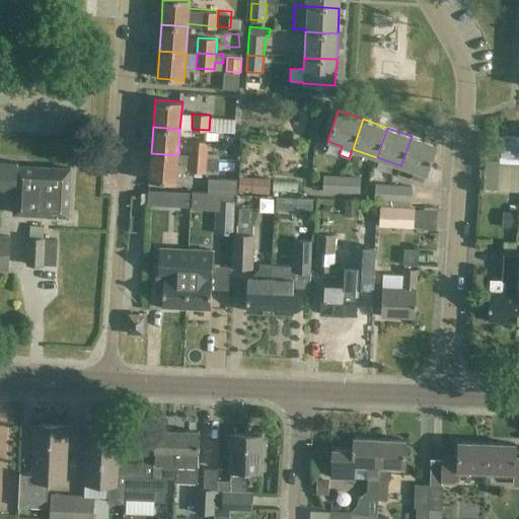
[(400,166),(414,170),(412,177),(423,181),(425,174),(426,174),(436,144),(412,136),(400,166)]
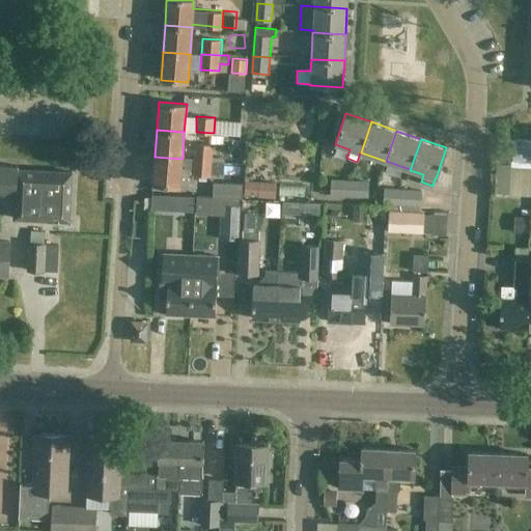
[(512,161),(530,162),(530,139),(513,139),(512,161)]
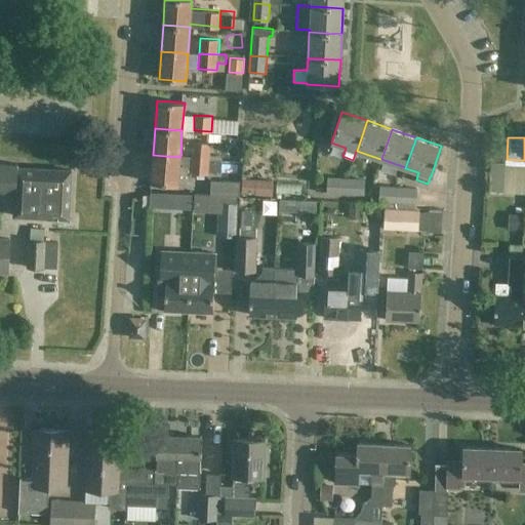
[(193,142),(192,156),(192,158),(209,159),(209,158),(211,143),(193,142)]
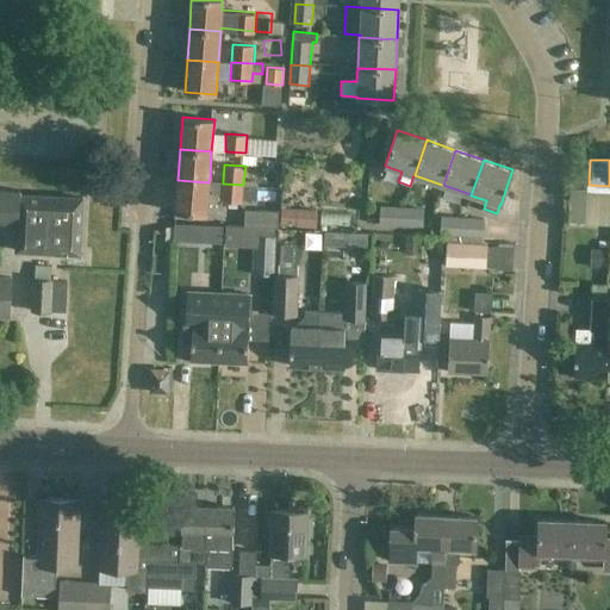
[(223,181),(210,180),(209,182),(178,180),(175,212),(206,215),(209,192),(222,193),(222,199),(243,201),(243,198),(256,199),(257,185),(243,184),(243,185),(223,184),(223,181)]
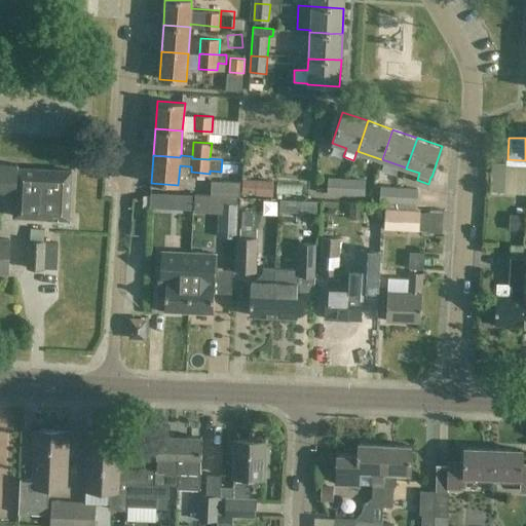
[(506,163),(492,162),(490,191),(504,192),(506,163)]
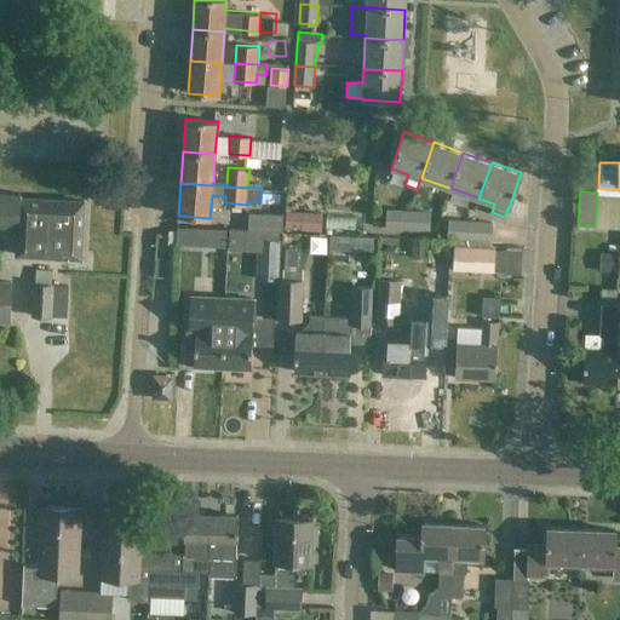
[(0,225),(18,227),(17,256),(81,258),(84,201),(44,199),(44,204),(19,202),(21,195),(0,193),(0,225)]
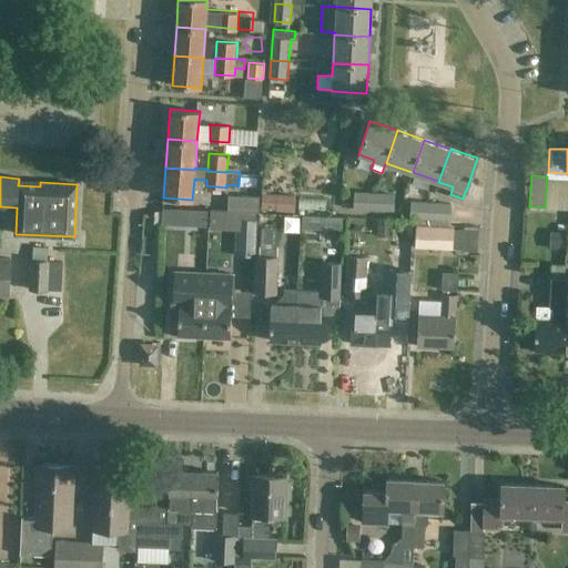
[(374,209),(374,192),(354,192),(353,209),(374,209)]
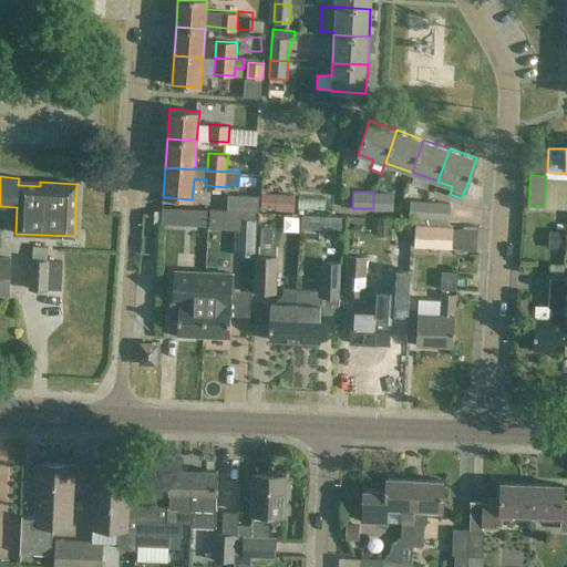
[(394,193),(373,192),(373,208),(393,209),(394,193)]
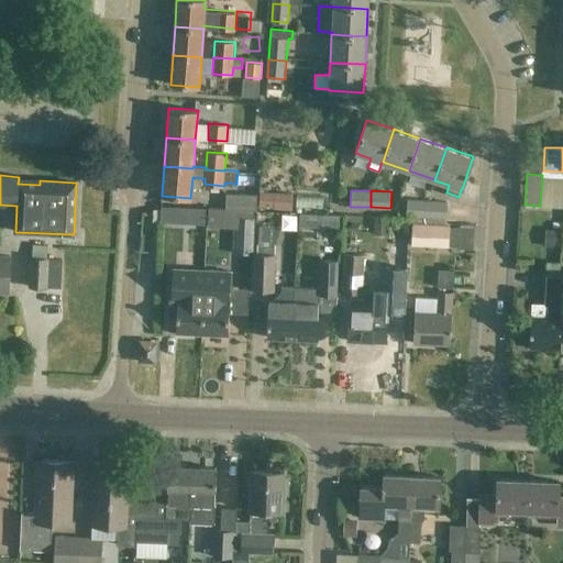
[(295,206),(295,192),(261,191),(261,206),(295,206)]
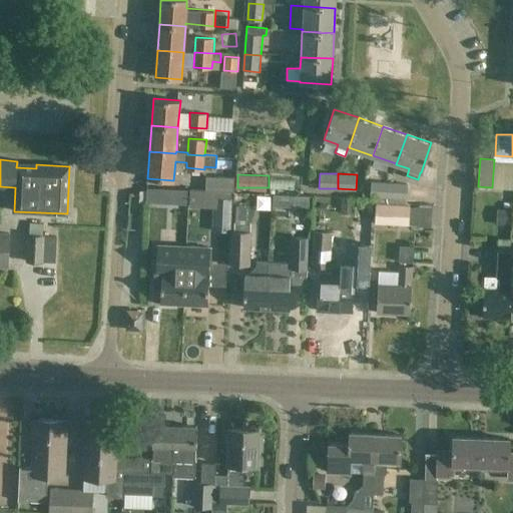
[(233,176),(206,175),(206,190),(233,191),(233,176)]
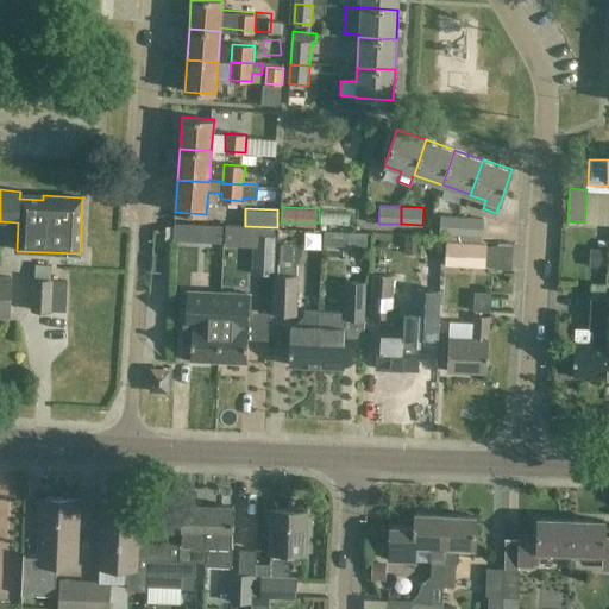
[(444,234),(444,236),(483,238),(484,218),(440,215),(439,234),(444,234)]
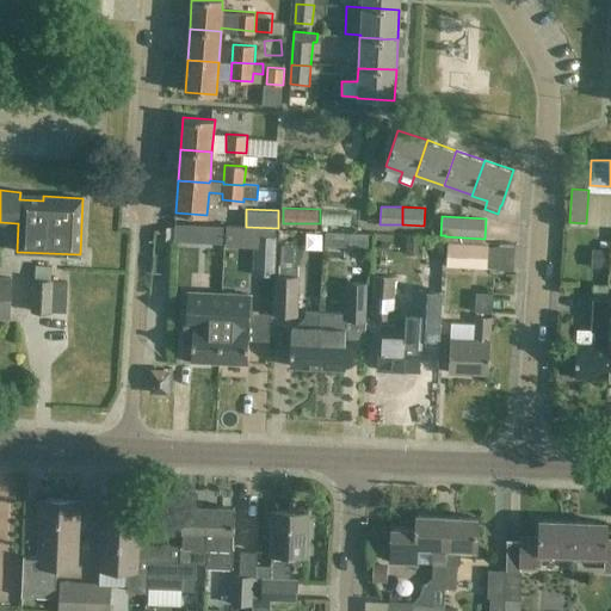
[(368,233),(326,232),(325,246),(368,247),(368,233)]
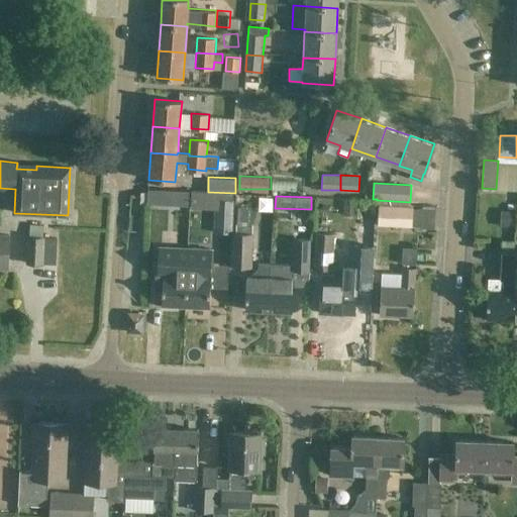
[(214,231),(232,232),(234,199),(215,198),(214,231)]
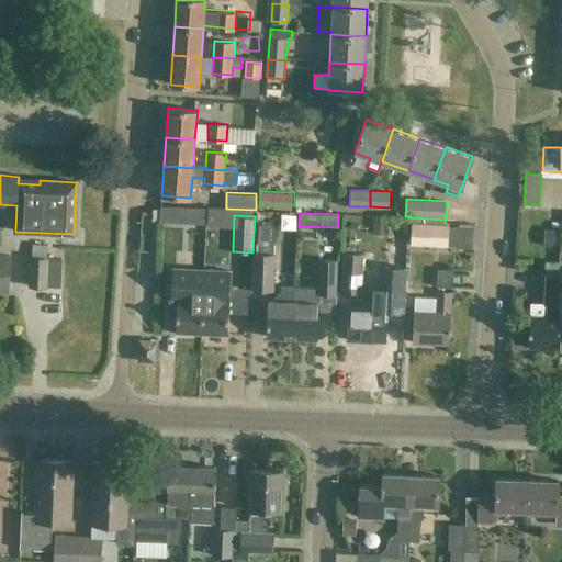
[(389,234),(390,217),(373,216),(373,234),(389,234)]
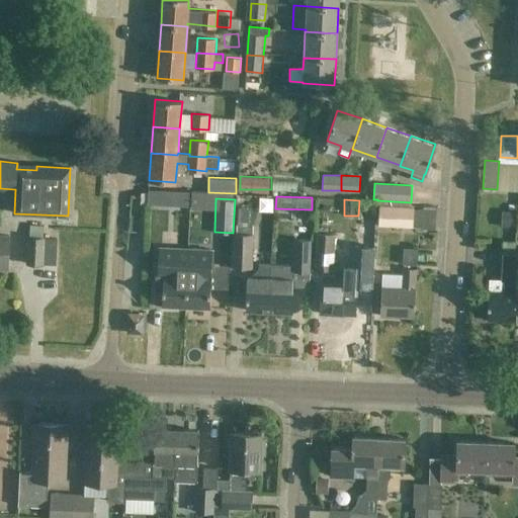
[(411,203),(411,202),(377,200),(377,204),(379,204),(378,225),(412,227),(413,203),(411,203)]
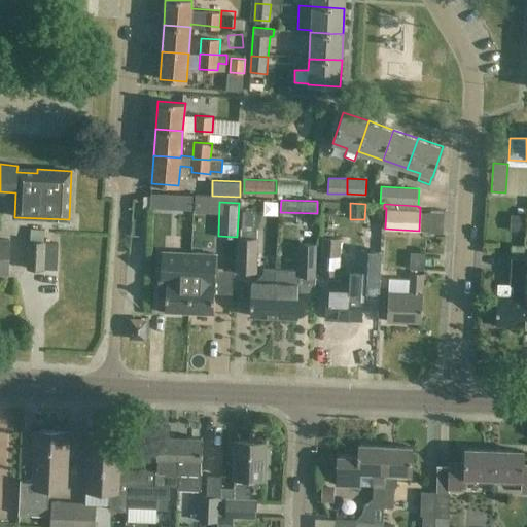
[(30,229),(30,241),(43,242),(43,229),(30,229)]
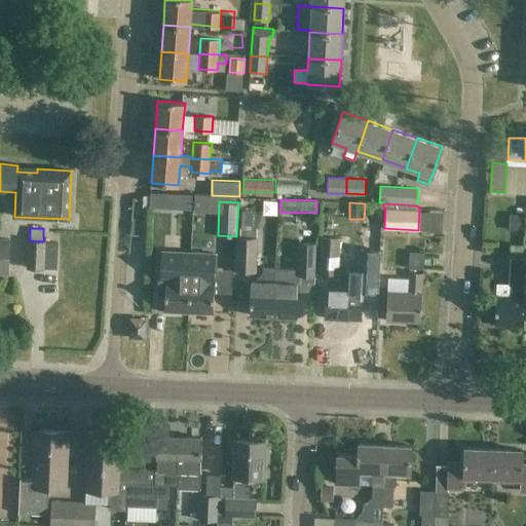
[(329,274),(338,275),(340,238),(321,237),(318,274),(329,274)]
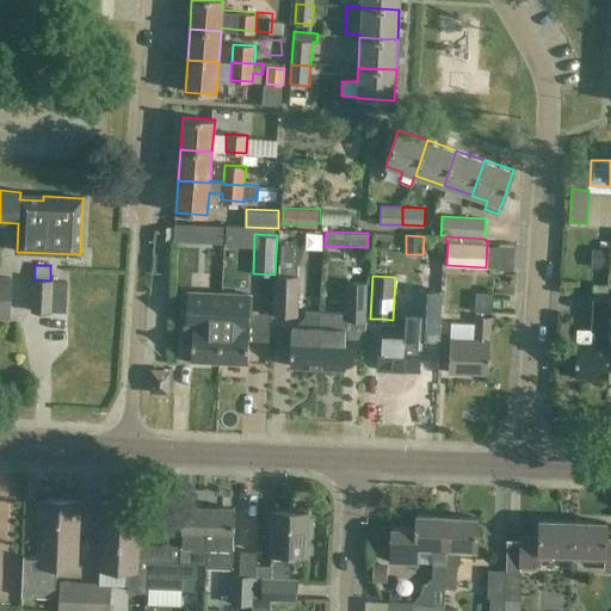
[(0,316),(8,318),(11,278),(0,277),(0,316)]
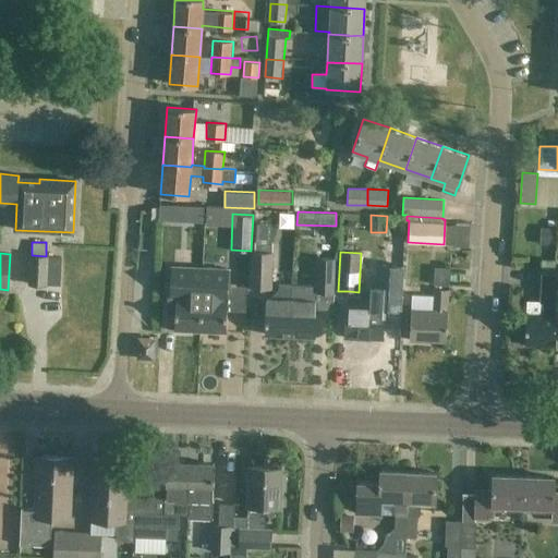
[(251,253),(250,289),(271,290),(273,253),(251,253)]
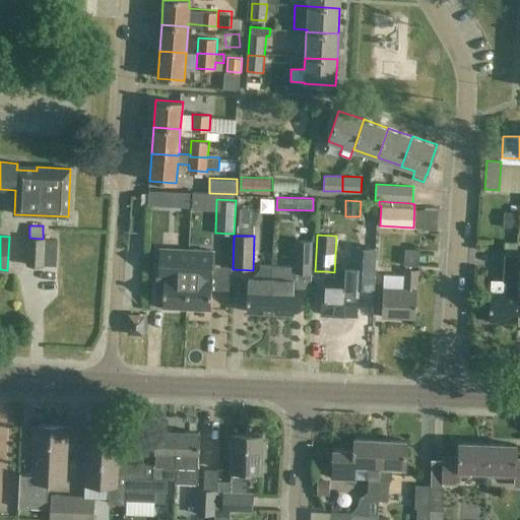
[(44,266),(44,264),(55,264),(57,245),(45,244),(45,240),(28,239),(26,265),(44,266)]
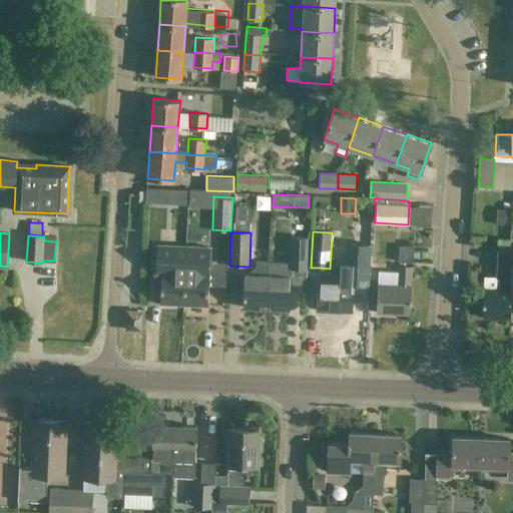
[(186,255),(184,306),(207,307),(208,278),(210,278),(211,266),(226,266),(228,238),(212,237),(211,248),(186,247),(186,249),(185,255),(186,255)]
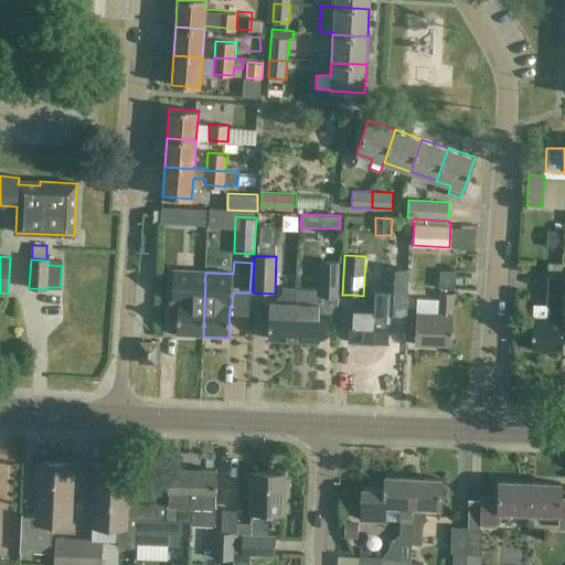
[(321,290),(296,289),(294,340),(319,341),(320,311),(338,312),(340,263),(322,262),(321,290)]
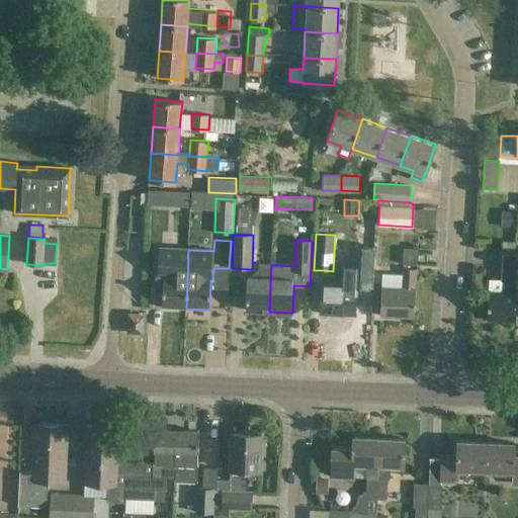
[(503,253),(514,254),(514,241),(503,240),(503,253)]
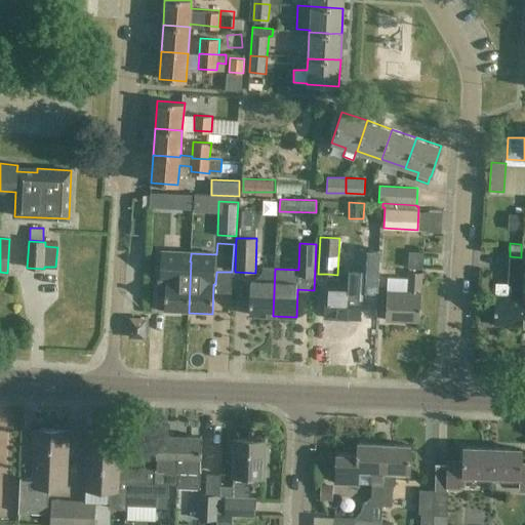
[(408,269),(422,270),(423,252),(409,252),(408,269)]
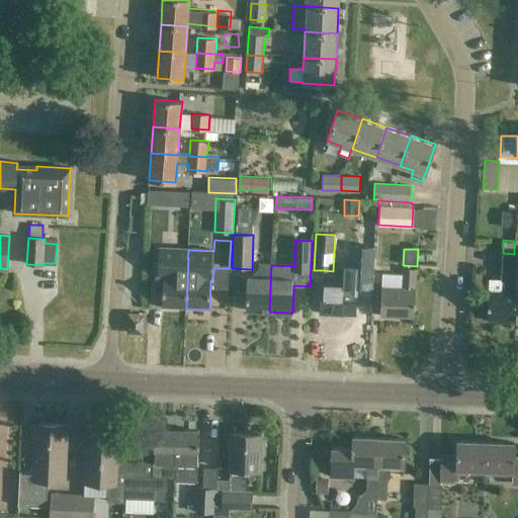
[(187,258),(188,252),(159,251),(157,292),(163,293),(162,308),(186,309),(188,258),(187,258)]
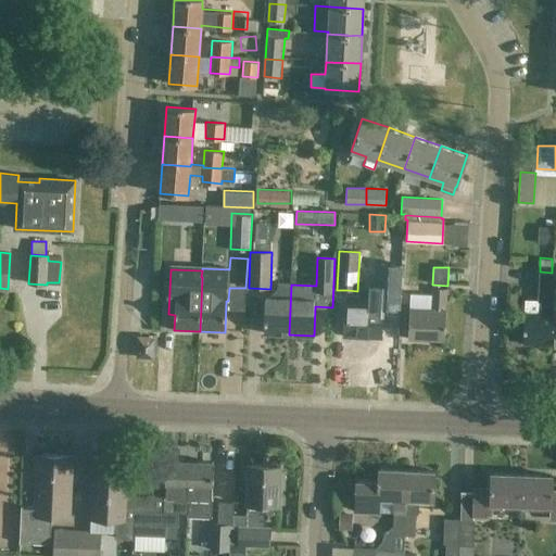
[(522,344),(548,345),(552,274),(540,274),(538,310),(525,310),(522,344)]
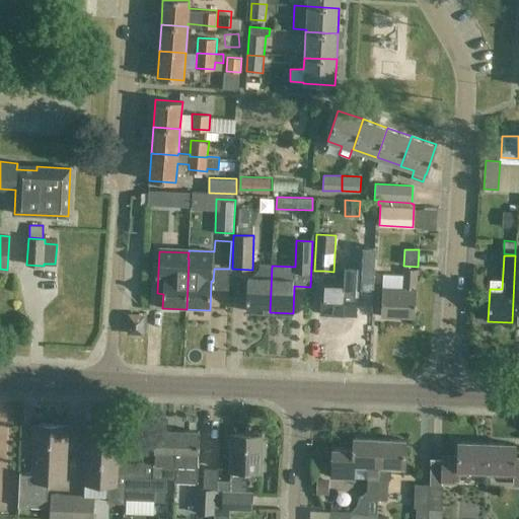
[(270,312),(272,266),(260,265),(260,278),(248,278),(246,311),(270,312)]
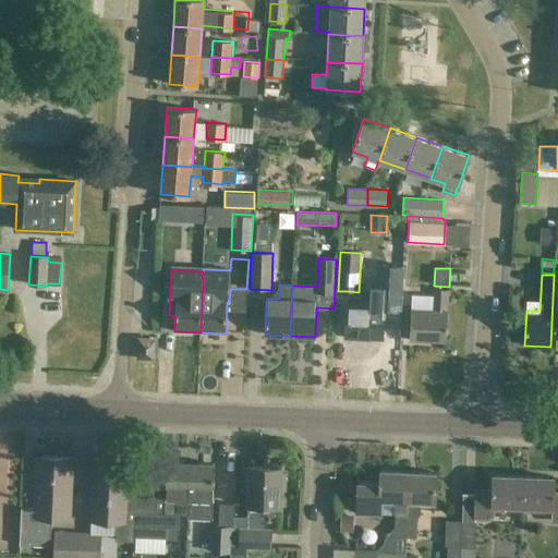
[(368,308),(348,307),(346,338),(383,340),(385,308),(384,308),(384,305),(385,289),(385,288),(370,288),(370,292),(368,308)]
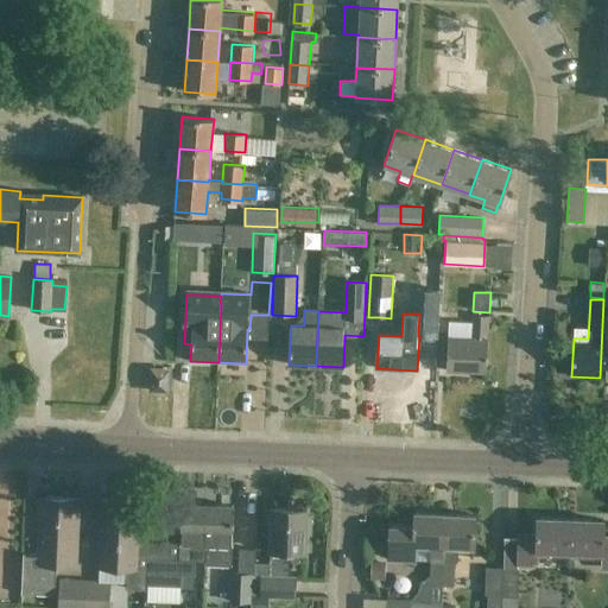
[(445,372),(486,373),(488,339),(488,316),(473,316),(472,339),(448,337),(445,372)]
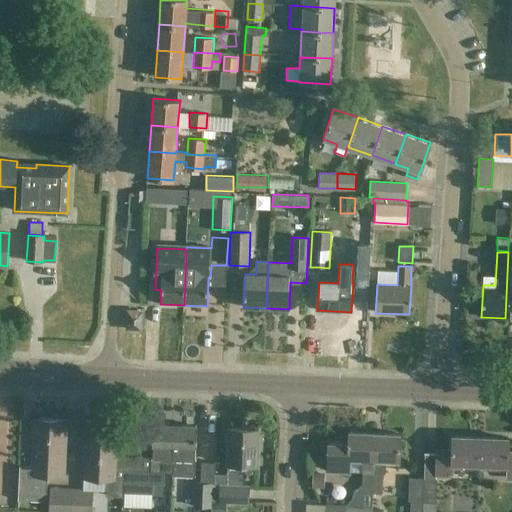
[(127,329),(141,329),(142,311),(128,310),(127,329)]
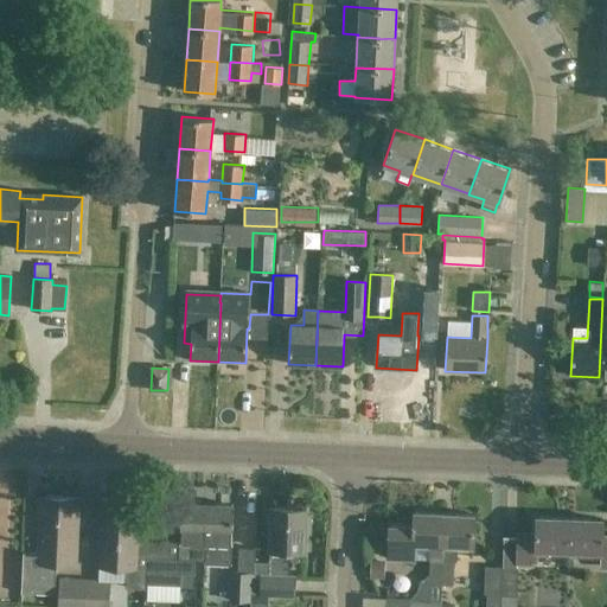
[(40,497),(38,554),(24,554),(21,590),(55,593),(56,566),(76,566),(78,498),(40,497)]
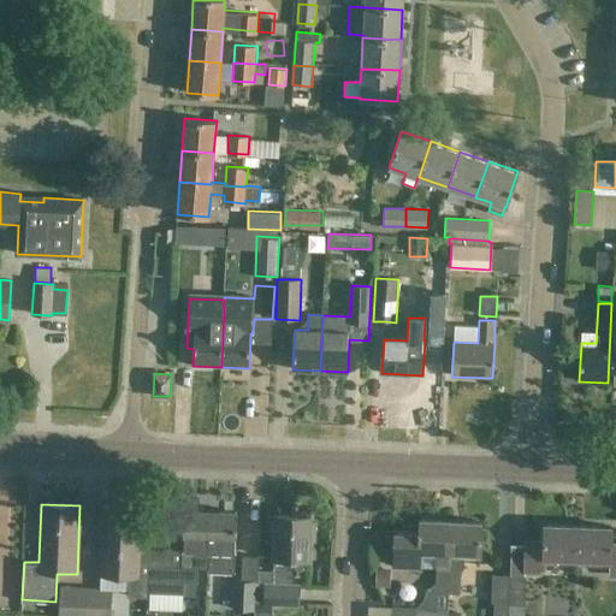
[(149,566),(149,550),(141,549),(143,508),(101,507),(99,575),(130,576),(129,596),(147,597),(148,593),(149,566)]
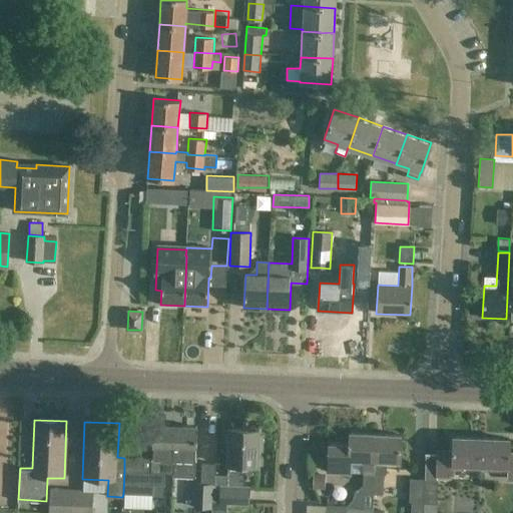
[(124,458),(124,471),(123,494),(153,495),(153,485),(164,485),(165,473),(173,474),(174,460),(173,459),(175,426),(153,425),(151,454),(139,454),(134,458),(124,458)]
